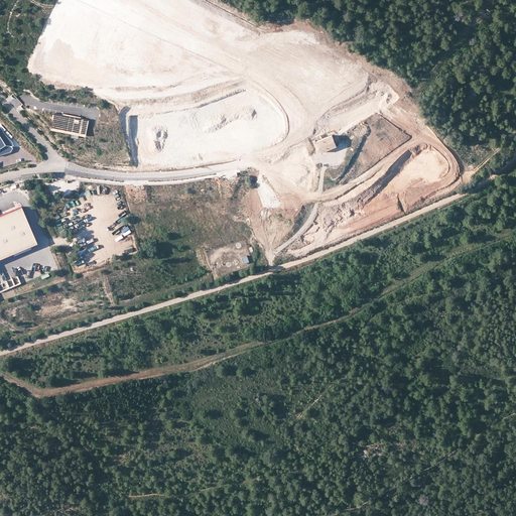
[(486,58),(482,62),(493,74),(497,70),(486,58)]
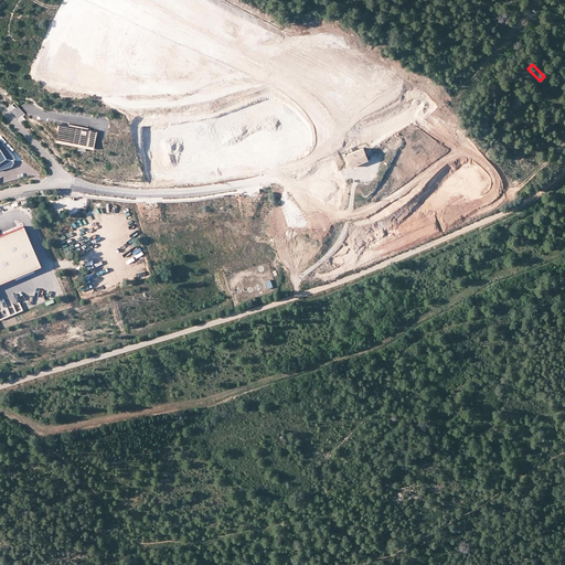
[(522,78),(529,71),(526,68),(522,72),(519,75),(522,78)]
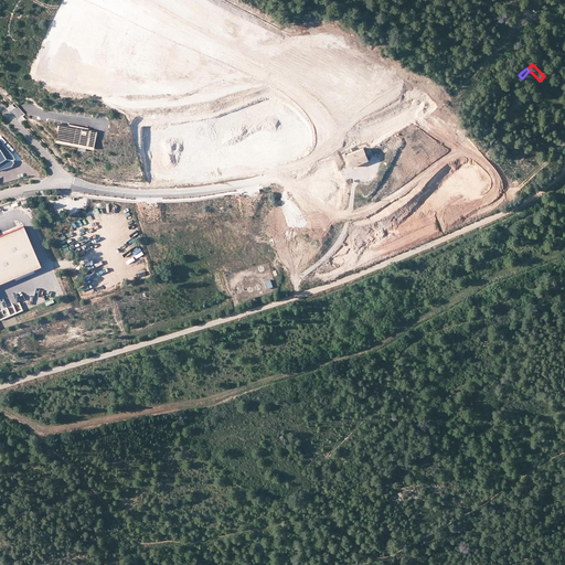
[(70,126),(60,124),(56,141),(78,147),(86,148),(94,149),(97,131),(88,129),(70,126)]
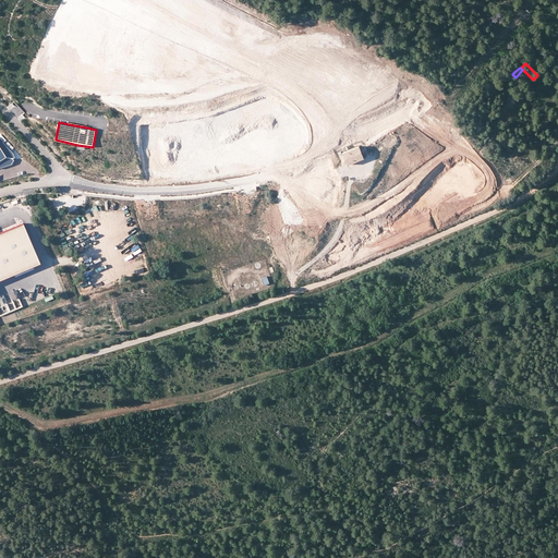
[(13,153),(0,138),(0,168),(11,165),(14,160),(13,159),(15,158),(13,153)]
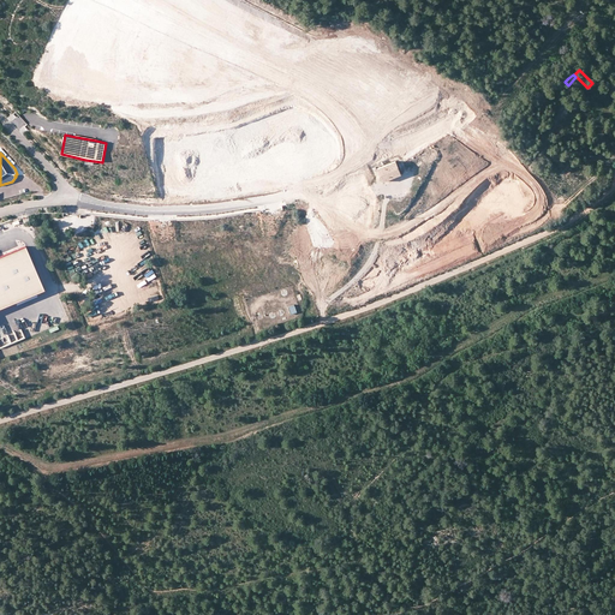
[(382,180),(400,173),(395,161),(377,168),(382,180)]
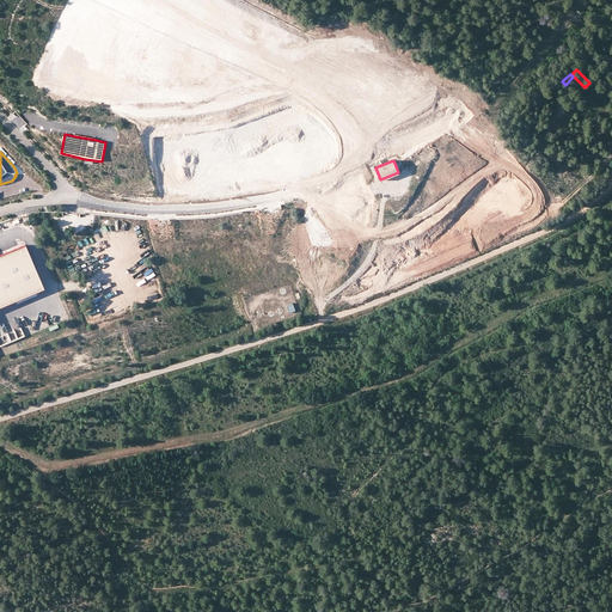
[(0,307),(43,289),(24,245),(0,255),(0,307)]
